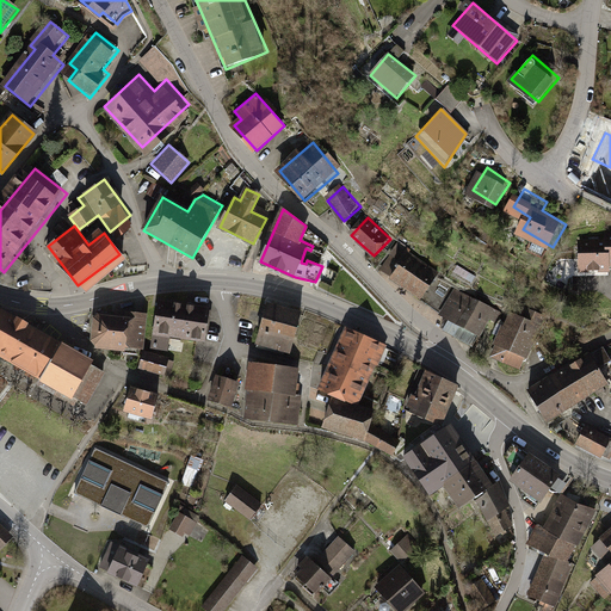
[(575,272),(604,271),(604,267),(604,239),(575,240),(575,272)]
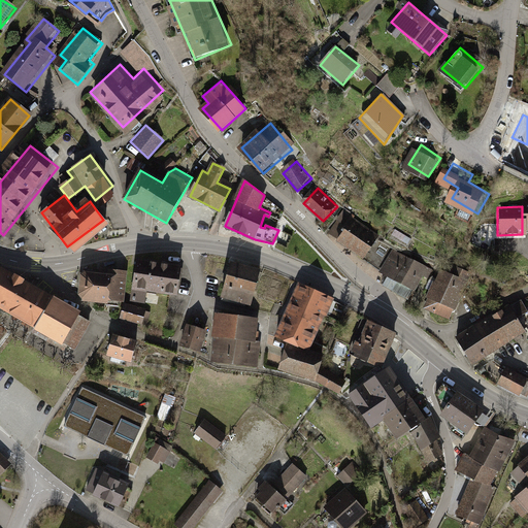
[(351,218),(334,239),(378,270),(390,248),(374,239),(376,235),(351,218)]
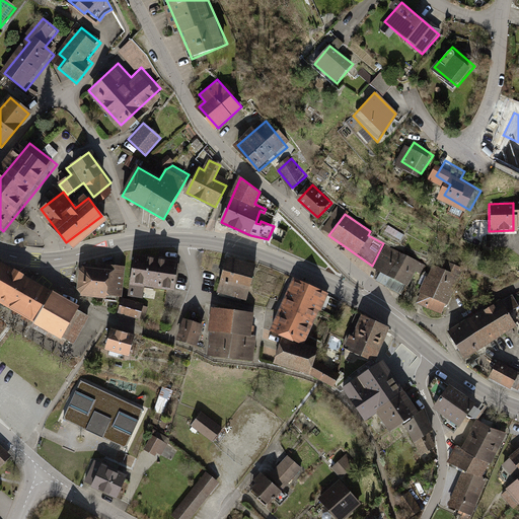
[(418,262),(383,243),(372,266),(379,271),(374,280),(399,294),(418,262)]
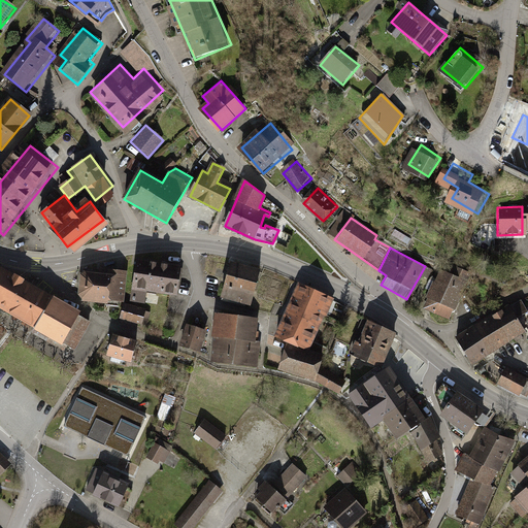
[(180,267),(138,260),(132,300),(144,302),(146,289),(176,294),(180,267)]
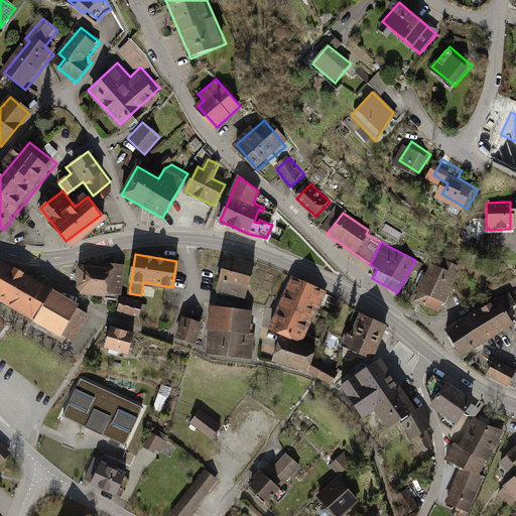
[(440,263),(431,259),(416,296),(444,307),(463,261),(444,254),(440,263)]
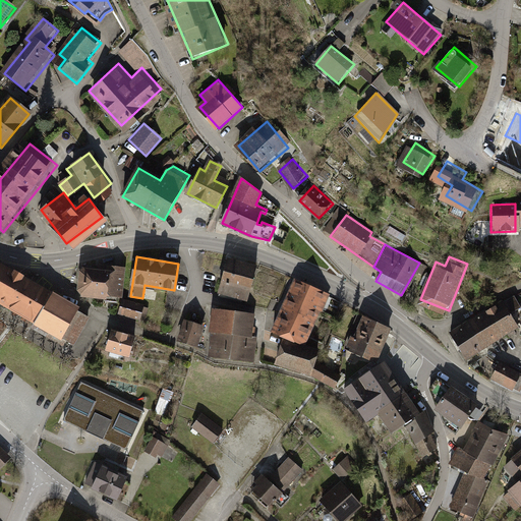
[(258,267),(229,258),(221,286),(250,295),(258,267)]
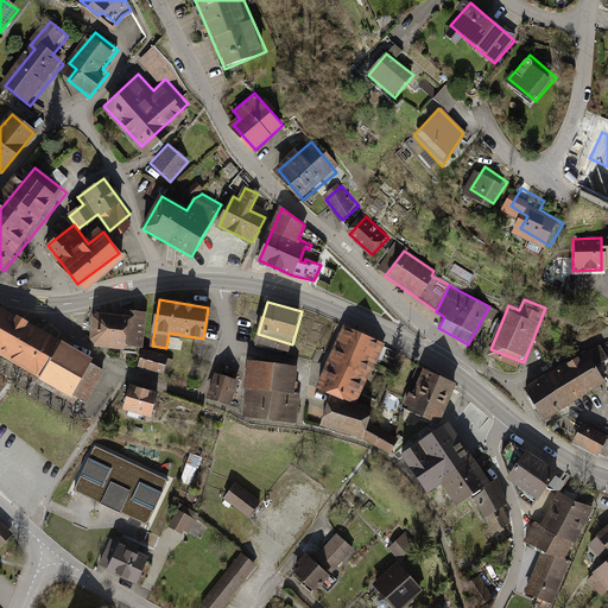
[(0,308),(0,355),(71,399),(74,396),(87,404),(102,371),(90,363),(94,359),(0,308)]
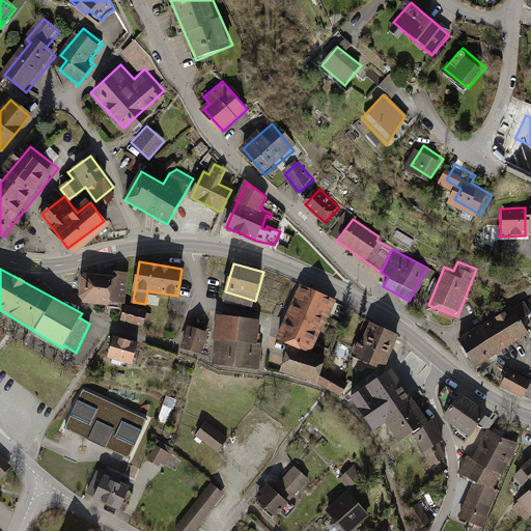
[(85,272),(81,276),(79,297),(83,304),(110,306),(110,303),(126,305),(129,273),(111,271),(111,275),(85,272)]
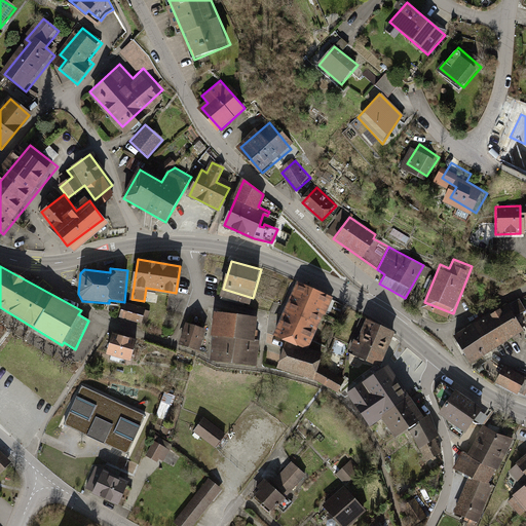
[(329,296),(300,283),(276,336),(288,340),(279,366),(317,378),(338,390),(343,381),(317,366),(321,355),(305,350),(329,296)]
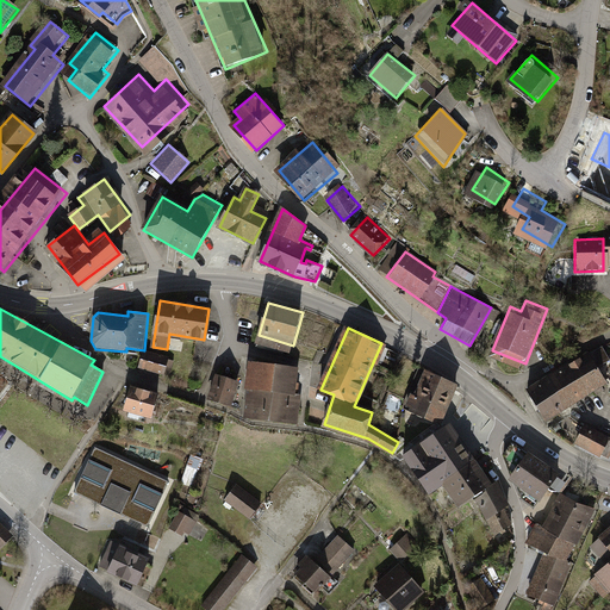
[(168,360),(144,353),(139,367),(163,374),(168,360)]
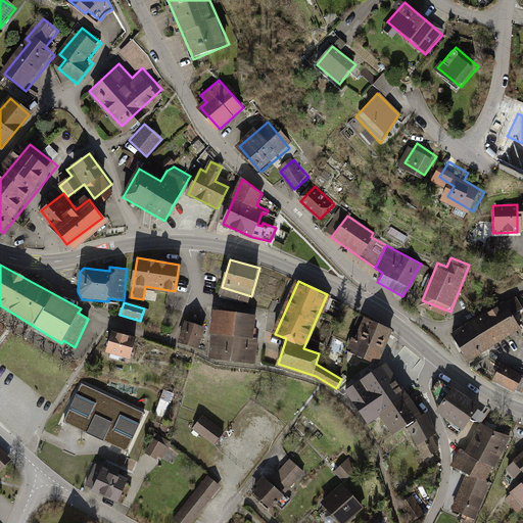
[(504,303),(453,334),(466,357),(518,326),(504,303)]
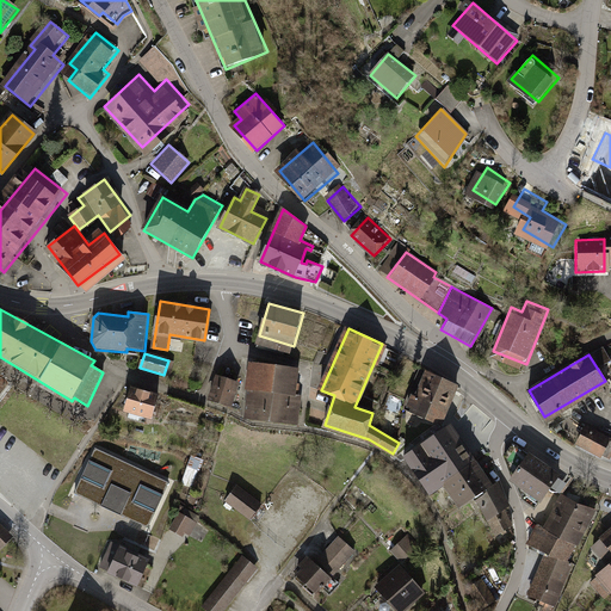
[(283,366),(255,364),(250,418),(296,423),(297,405),(292,405),(296,370),(283,369),(283,366)]
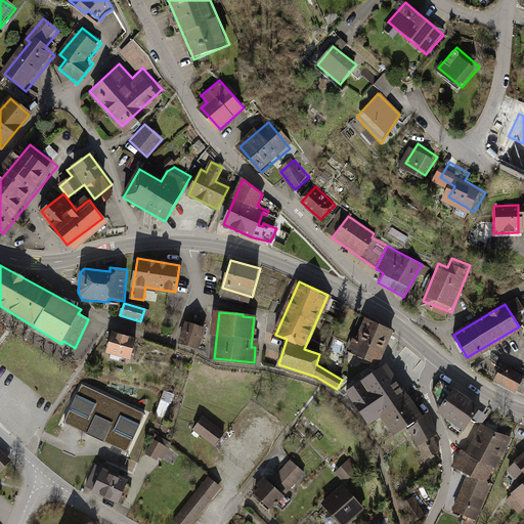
[(391,330),(361,317),(347,350),(376,362),(391,330)]
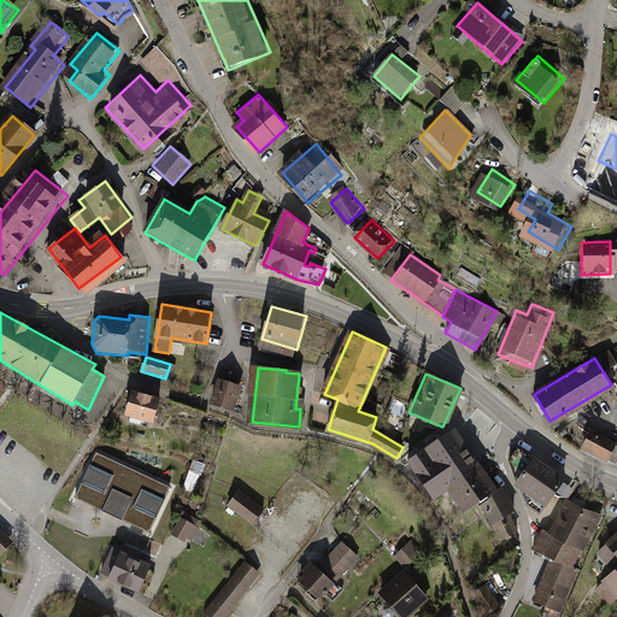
[(240,387),(219,380),(212,404),(234,410),(240,387)]
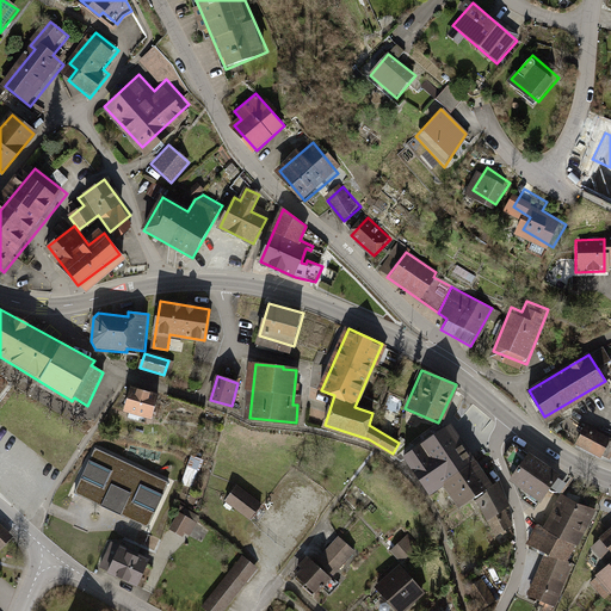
[(158,394),(128,383),(119,407),(148,418),(158,394)]
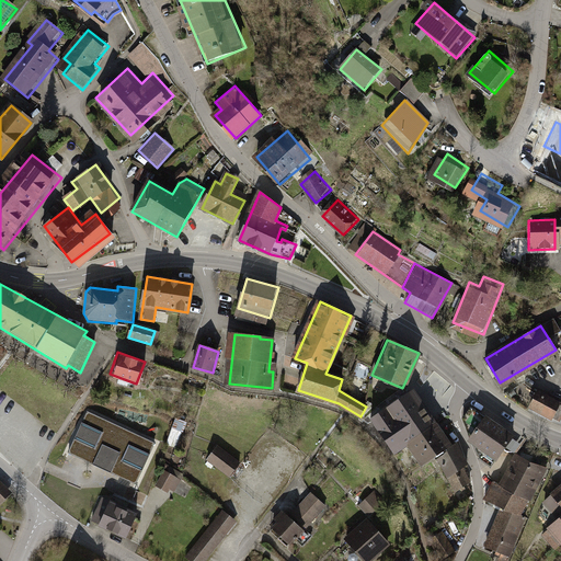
[(412,391),(370,421),(395,454),(408,444),(423,466),(433,459),(447,448),(450,446),(412,391)]
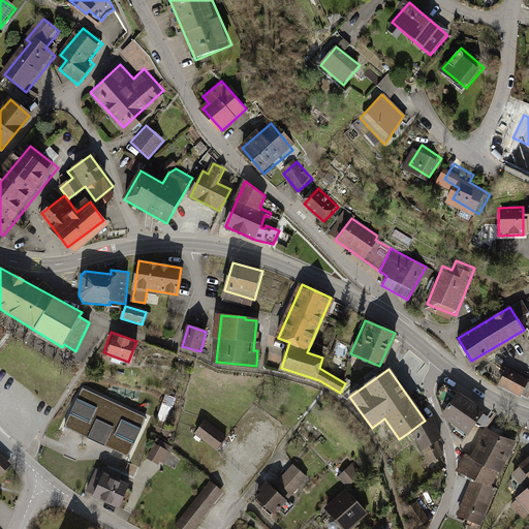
[(528,380),(507,370),(500,383),(521,395),(528,380)]
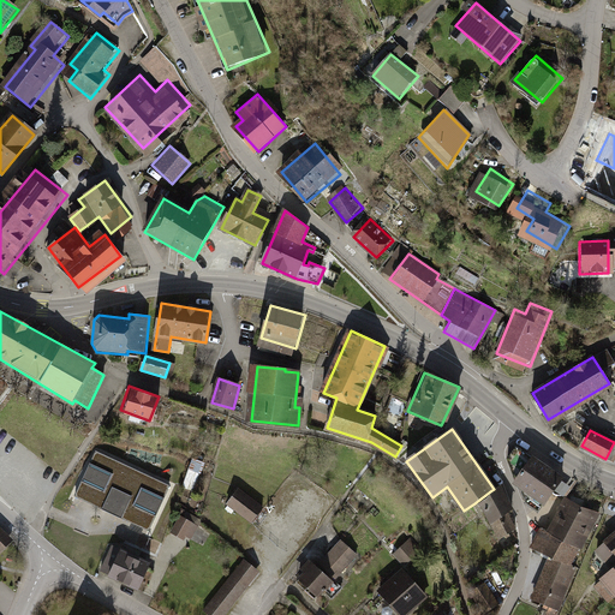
[(562,479),(517,446),(508,459),(515,482),(532,493),(525,502),(538,512),(562,479)]
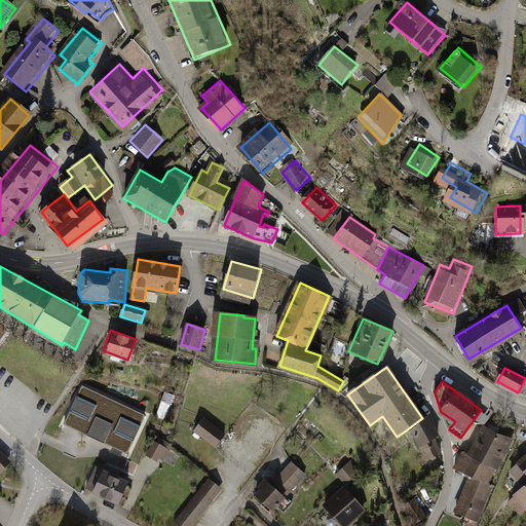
[(146,415),(81,384),(62,424),(127,455),(146,415)]
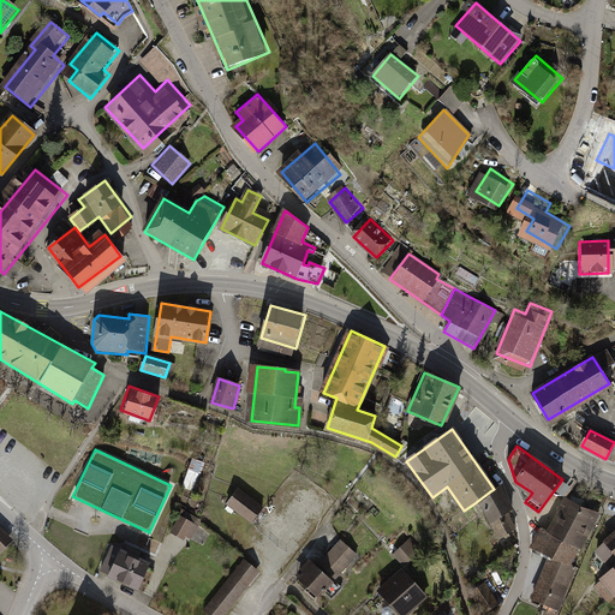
[(197,493),(206,465),(193,461),(185,489),(197,493)]
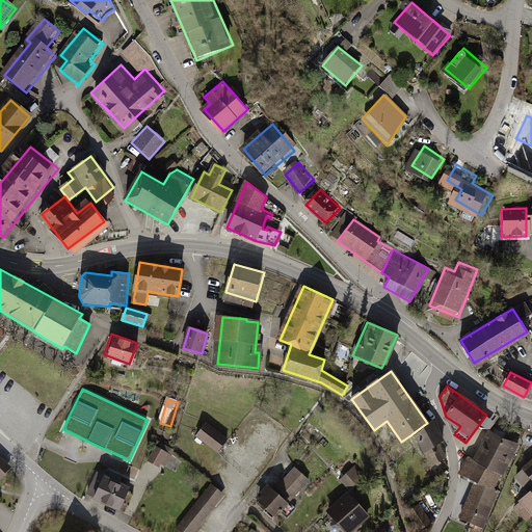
[(207,422),(195,436),(217,454),(229,440),(207,422)]
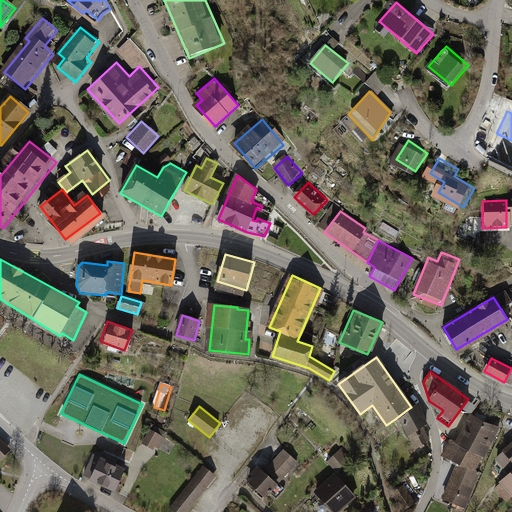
[(410,411),(408,409),(395,419),(396,421),(398,419),(416,448),(429,440),(421,427),(426,424),(417,406),(410,411)]
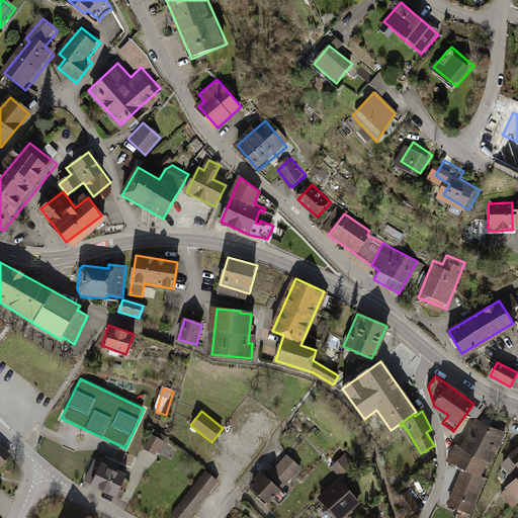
[(503,434),(477,422),(463,448),(456,444),(447,461),(464,469),(448,504),(458,508),(457,511),(468,516),(484,477),(481,476),(503,434)]
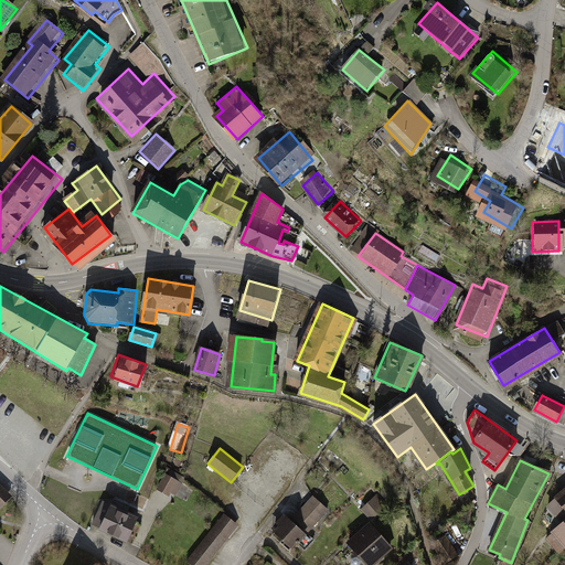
[(184,478),(168,468),(156,489),(169,497),(172,492),(176,494),(184,478)]
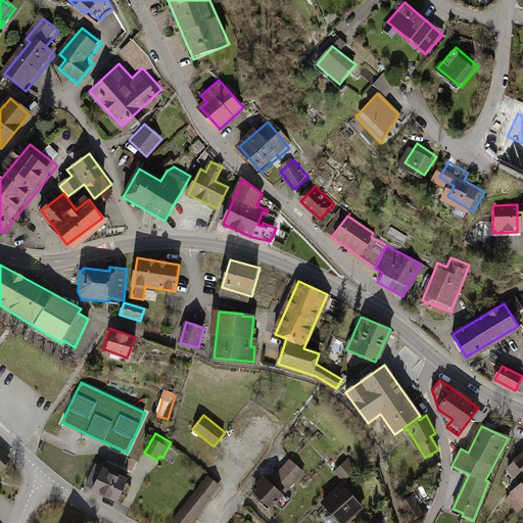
[(0,469),(11,458),(0,447),(0,469)]
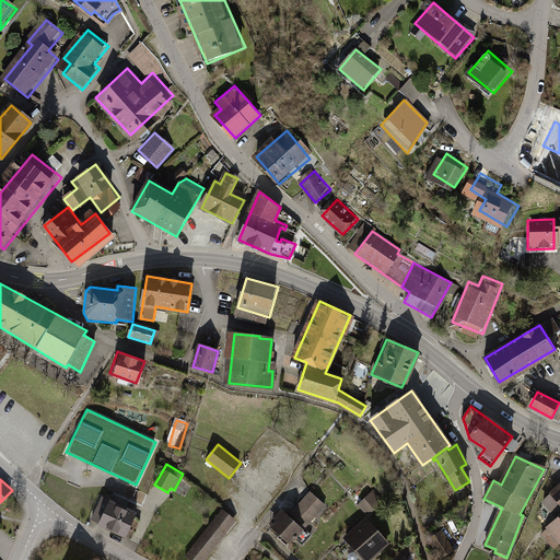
[(322,481),(283,521),(298,536),(325,506),(333,513),(343,502),(322,481)]
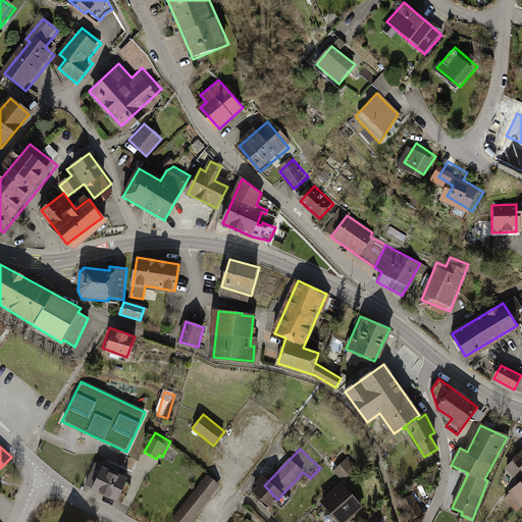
[(521,478),(521,454),(508,467),(520,480),(521,478)]
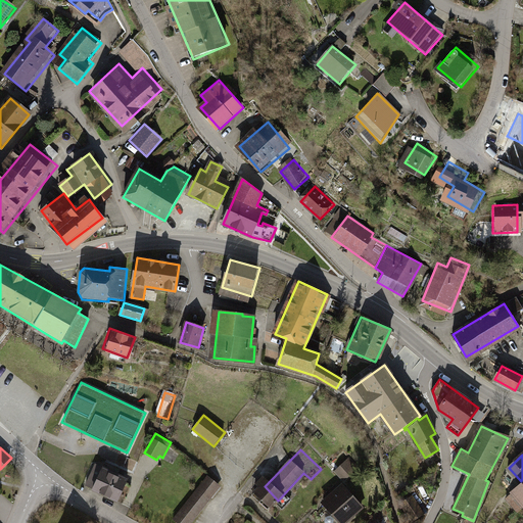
[(350,459),(336,473),(345,482),(360,468),(350,459)]
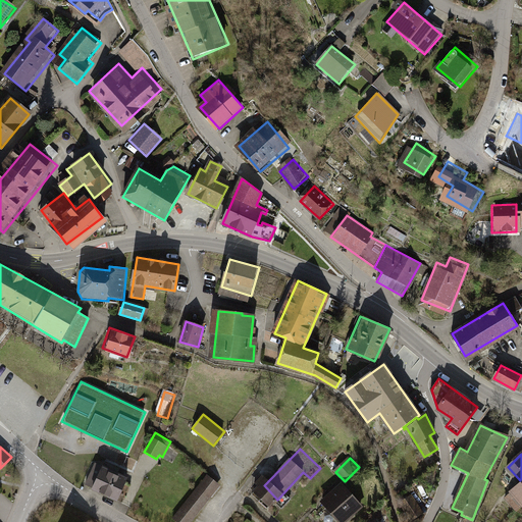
[(126,479),(99,465),(88,487),(115,502),(126,479)]
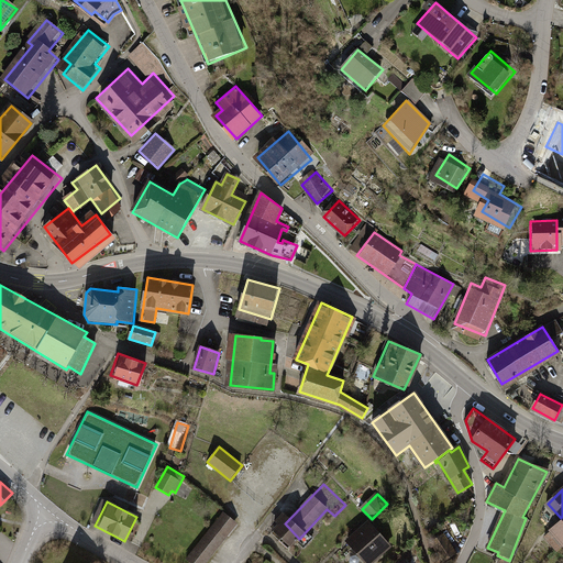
[(205,562),(235,525),(221,514),(188,558),(195,562),(205,562)]
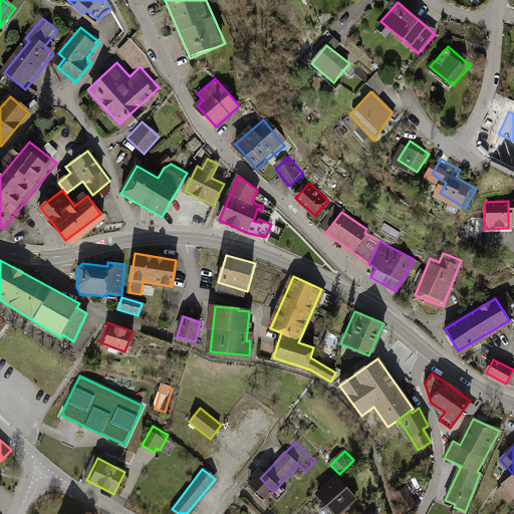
[(513,476),(498,490),(509,502),(513,498),(513,476)]
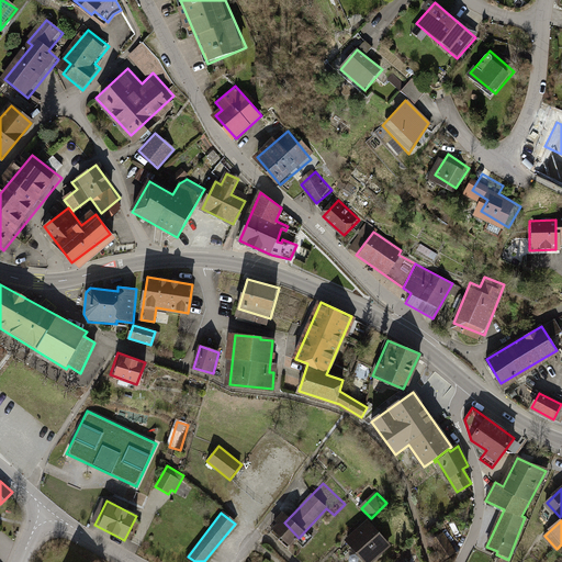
[(368,521),(348,539),(368,561),(369,561),(389,546),(368,521)]
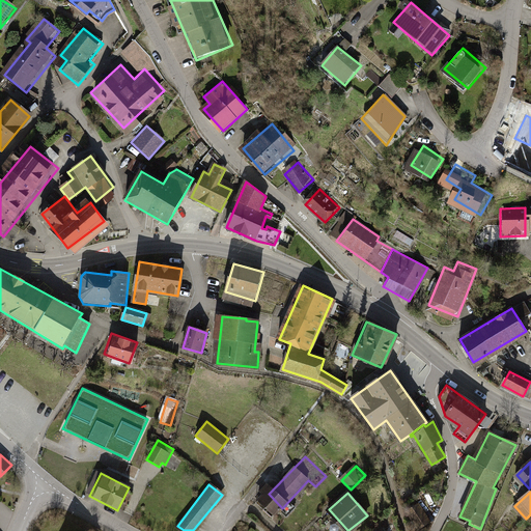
[(418,501),(404,509),(417,529),(430,521),(418,501)]
